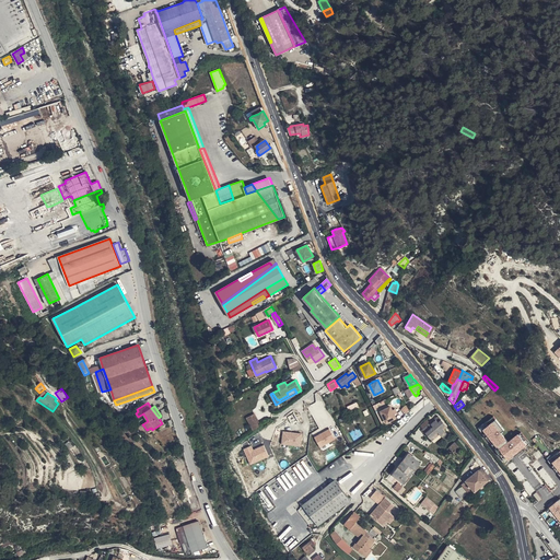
[(395,415),(393,410),(391,406),(382,411),(387,422),(396,418),(395,415)]
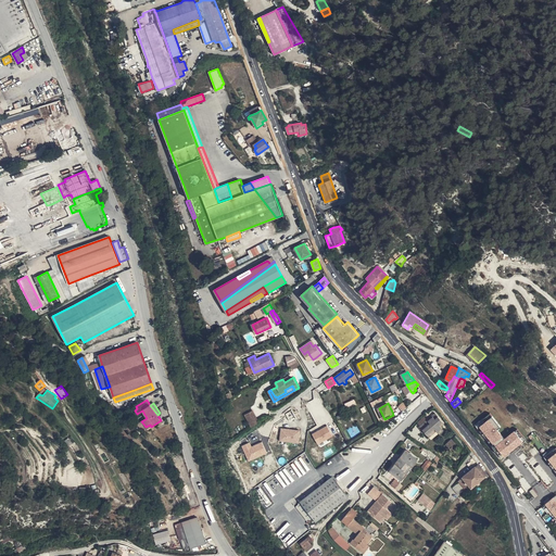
[(251,426),(260,422),(254,409),(245,413),(251,426)]
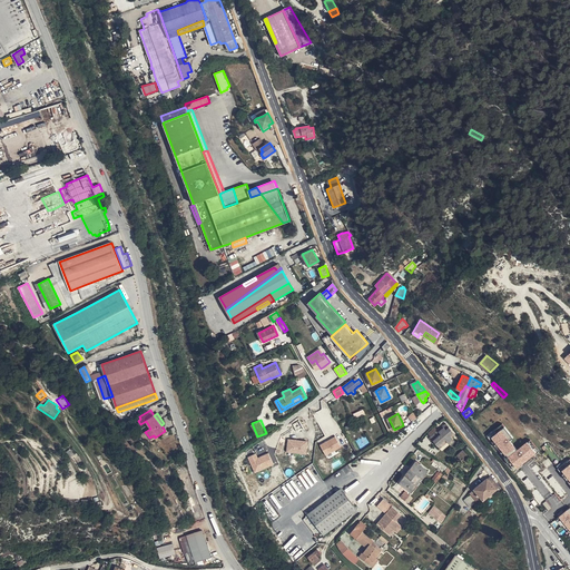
[(146,421),(140,424),(138,426),(141,430),(145,432),(150,429),(146,421)]
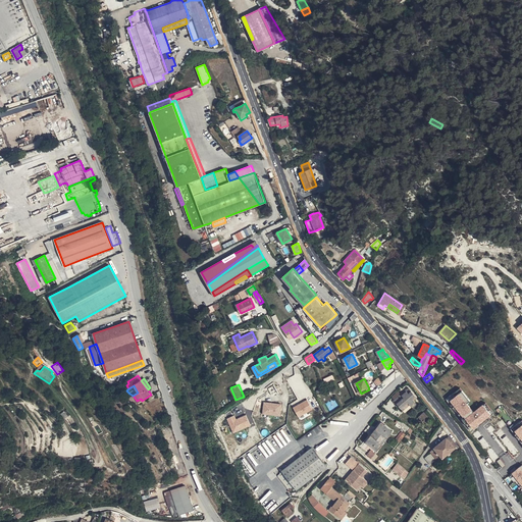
[(395,400),(402,408),(409,402),(411,405),(416,402),(415,401),(413,399),(416,396),(409,387),(395,400)]
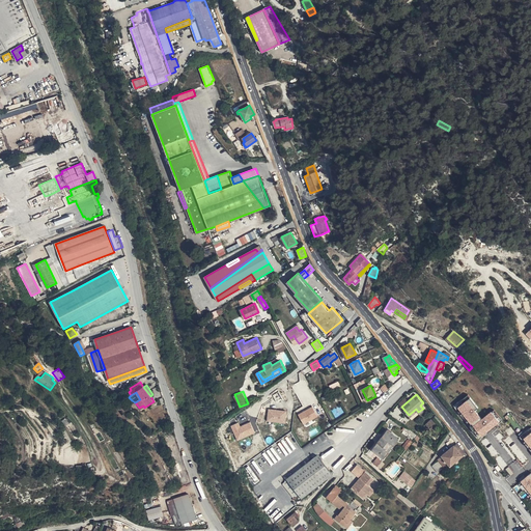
[(470,398),(457,409),(480,438),(499,422),(492,413),(481,421),(474,411),(477,409),(470,398)]
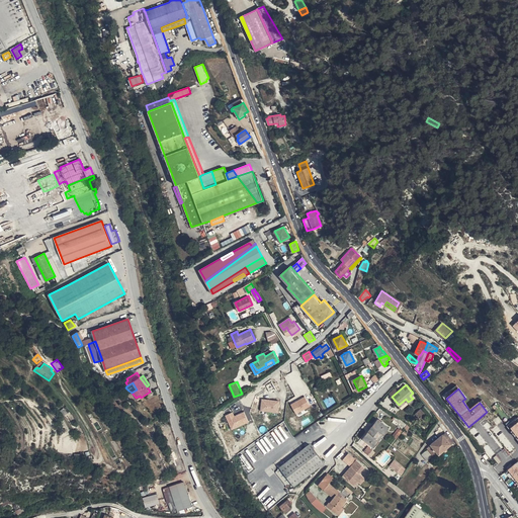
[(133,394),(132,393),(127,395),(135,402),(141,398),(140,396),(136,398),(133,394)]
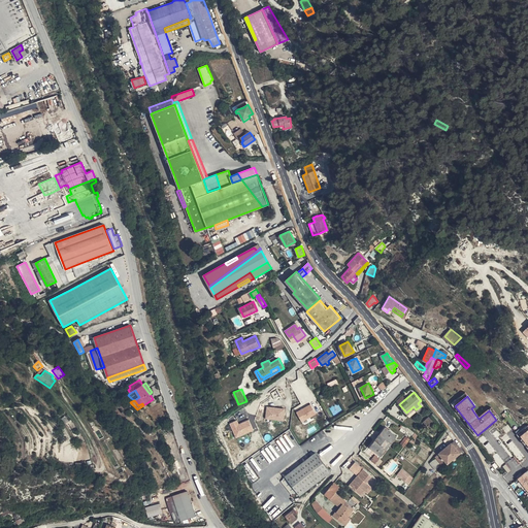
[(311,403),(296,410),(302,421),(317,414),(311,403)]
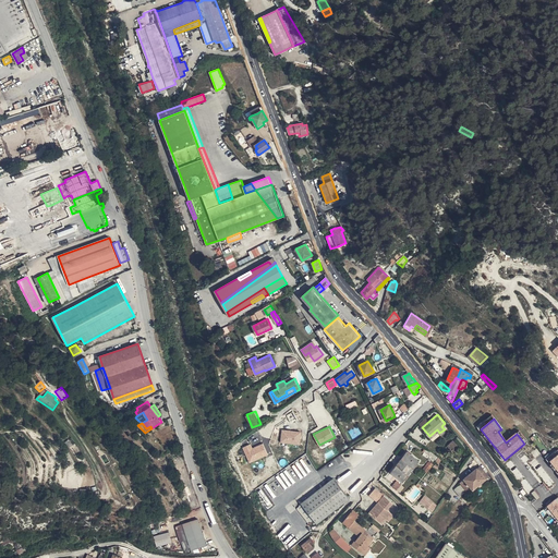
[(122,429),(119,433),(129,445),(134,440),(130,435),(129,437),(122,429)]
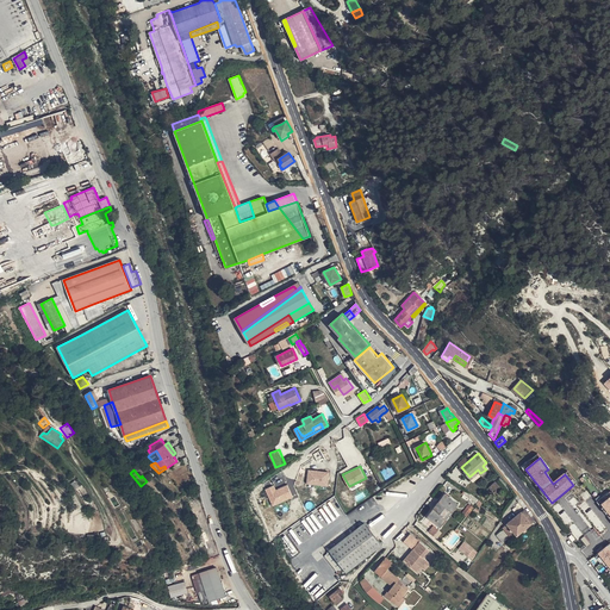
[(478,470),(470,477),(471,480),(480,473),(478,470)]
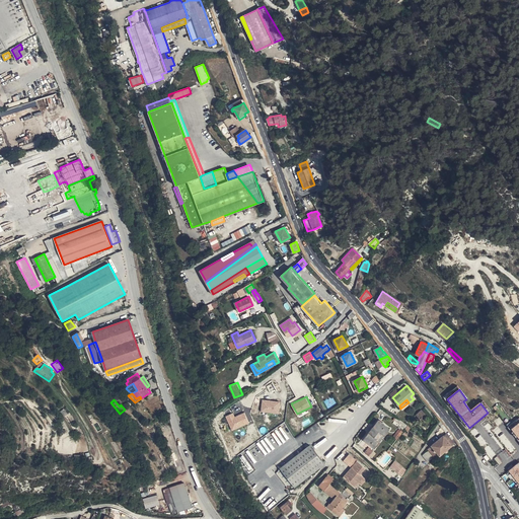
[(435,419),(436,418),(437,417),(427,405),(425,406),(435,419)]
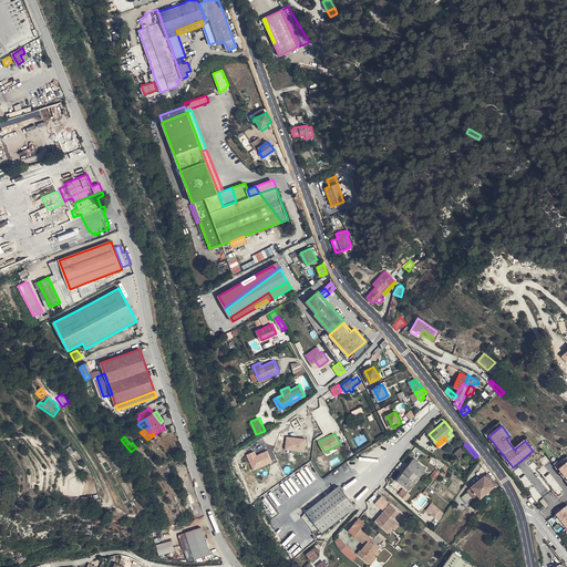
[(466,452),(461,446),(455,452),(461,459),(466,452)]
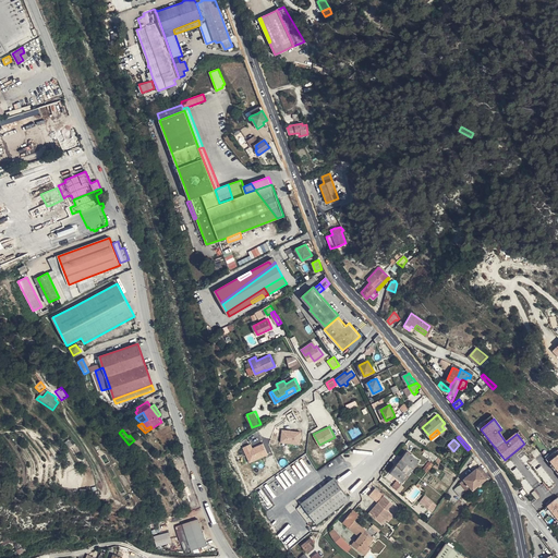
[(435,462),(439,456),(427,449),(423,456),(435,462)]
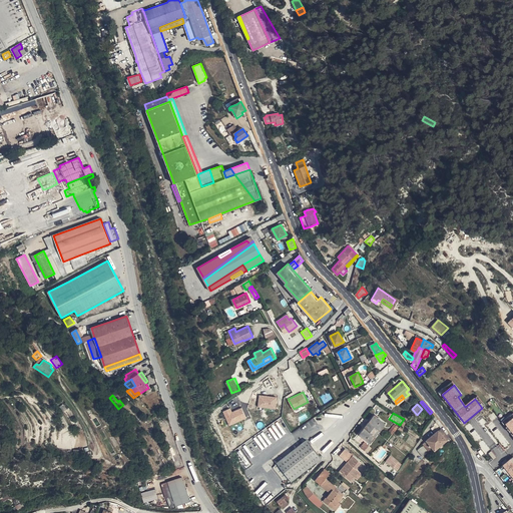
[(375,415),(370,422),(372,423),(367,429),(365,428),(360,434),(371,442),(386,424),(375,415)]
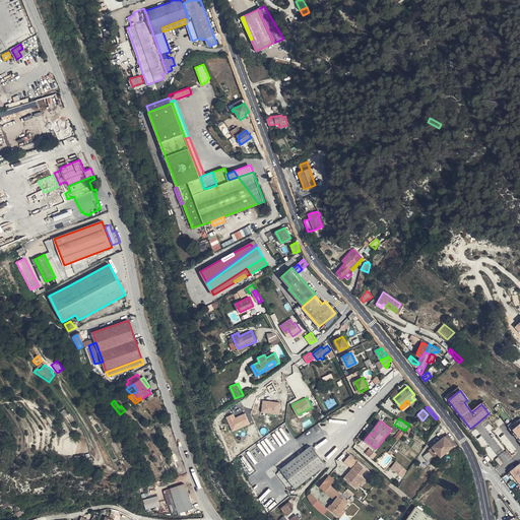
[(445,437),(453,446),(455,444),(448,434),(445,437)]
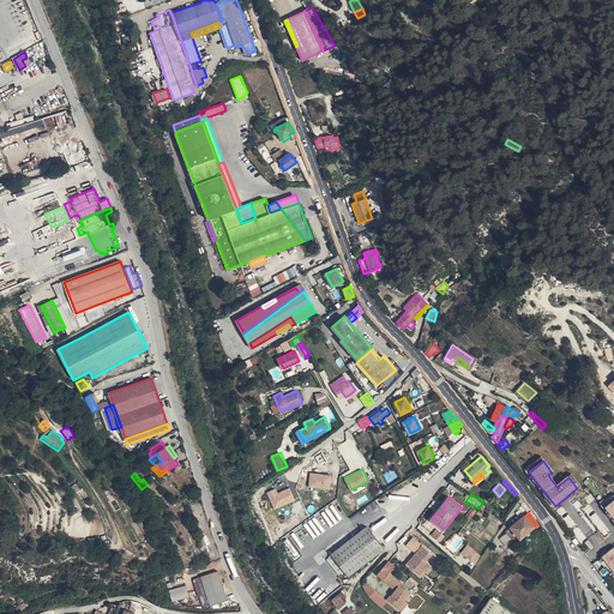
[(517,534),(521,539),(535,527),(525,516),(511,527),(516,533),(513,534),(516,535),(517,534)]
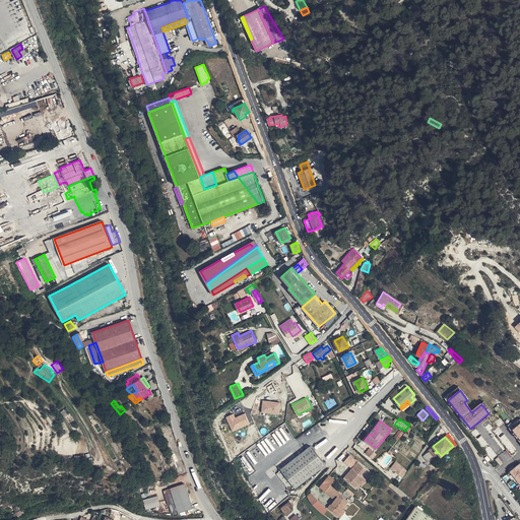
[(280,469),(281,469),(295,488),(296,488),(326,464),(311,446),(280,469)]
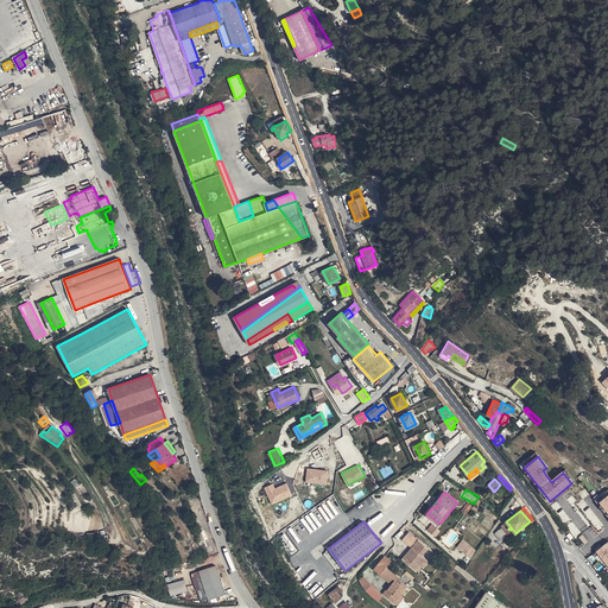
[(507,533),(511,538),(515,533),(512,529),(511,530),(508,529),(511,527),(506,521),(501,526),(502,527),(507,533)]
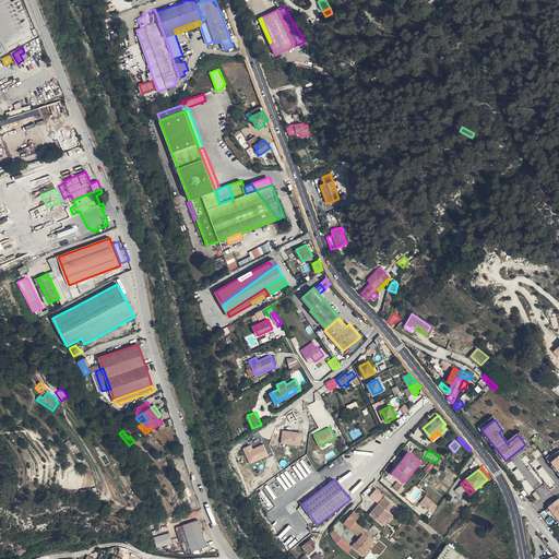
[(460,496),(464,492),(466,490),(462,485),(455,490),(460,496)]
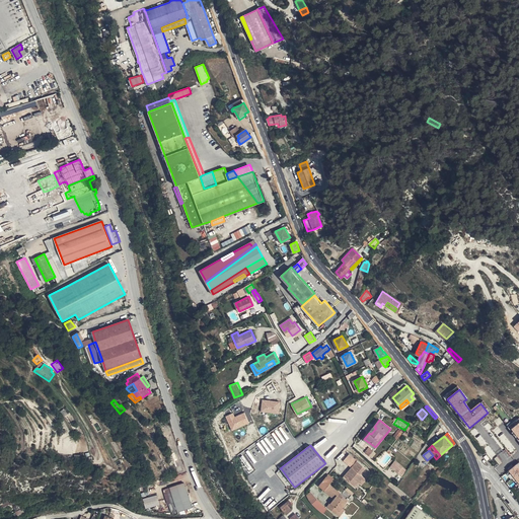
[(344,459),(350,465),(357,458),(350,452),(344,459)]
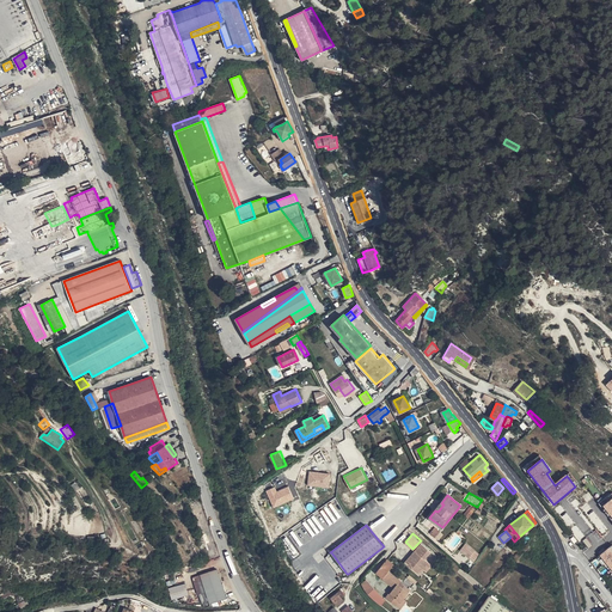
[(518,551),(520,549),(514,542),(510,537),(508,539),(518,551)]
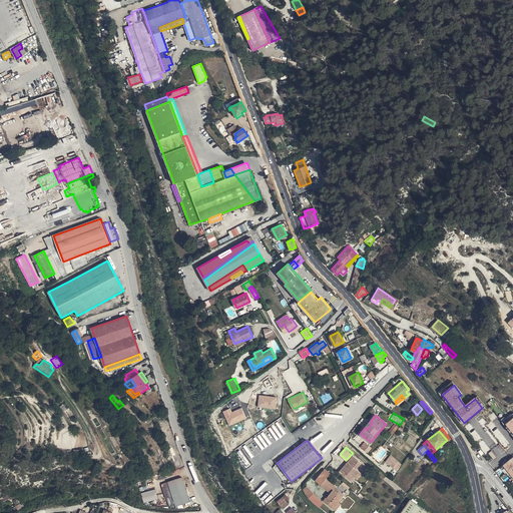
[(512,457),(512,458),(503,465),(512,478),(512,457)]
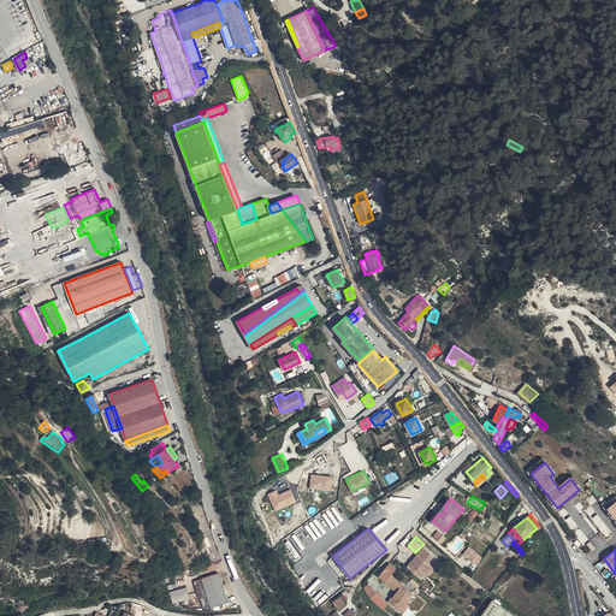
[(427,562),(434,568),(439,563),(439,562),(439,560),(434,554),(427,562)]
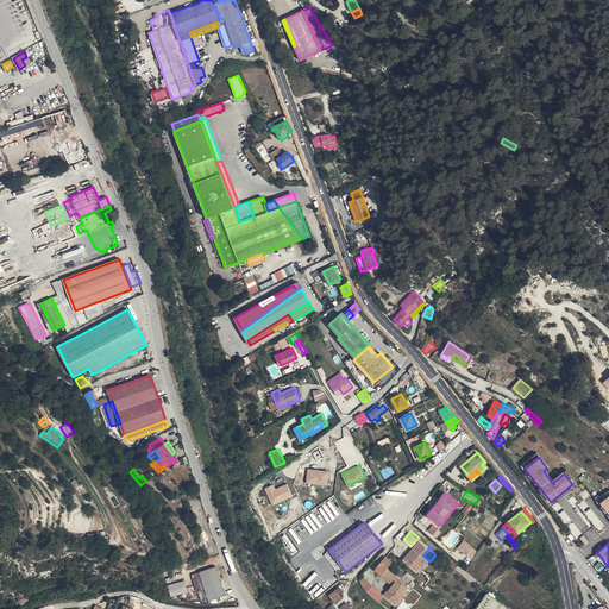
[(345,571),(330,550),(325,554),(337,570),(339,567),(343,572),(345,571)]
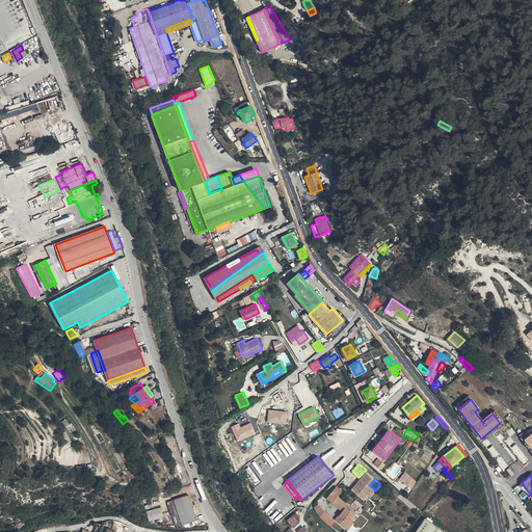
[(343,490),(337,486),(333,490),(339,496),(343,490)]
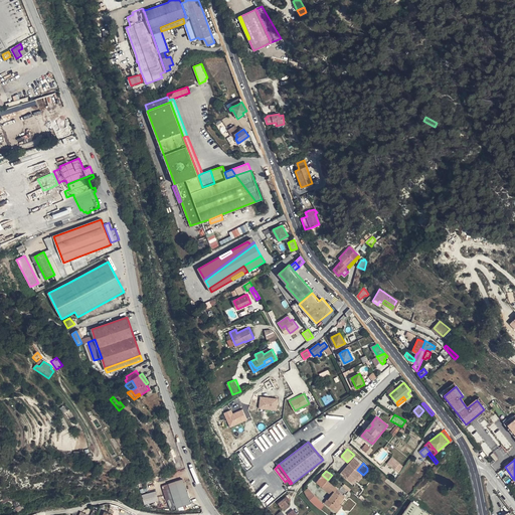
[(332,495),(331,496),(332,497),(330,500),(329,499),(328,499),(325,503),(334,510),(340,503),(345,497),(337,490),(338,489),(327,481),(328,480),(322,475),(317,482),(323,486),(322,487),(332,495)]
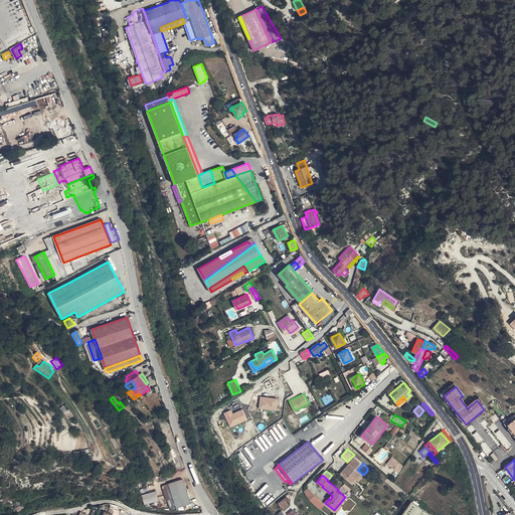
[(182,506),(184,510),(185,510),(184,505),(190,503),(189,498),(190,497),(189,495),(188,496),(183,479),(169,484),(177,508),(182,506)]
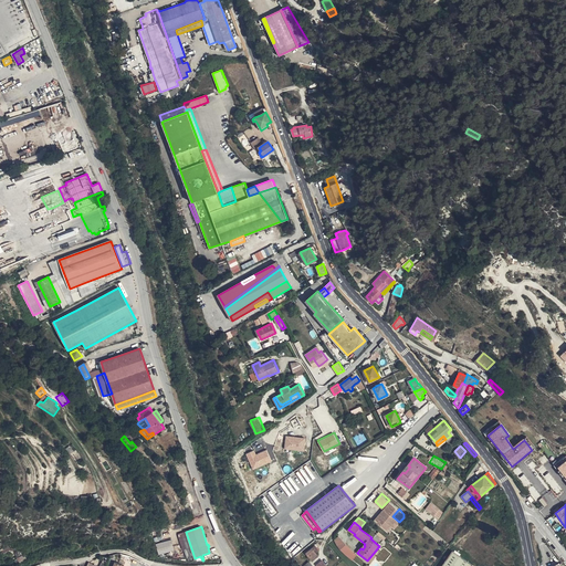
[(339,536),(335,542),(336,542),(344,548),(348,543),(339,536)]
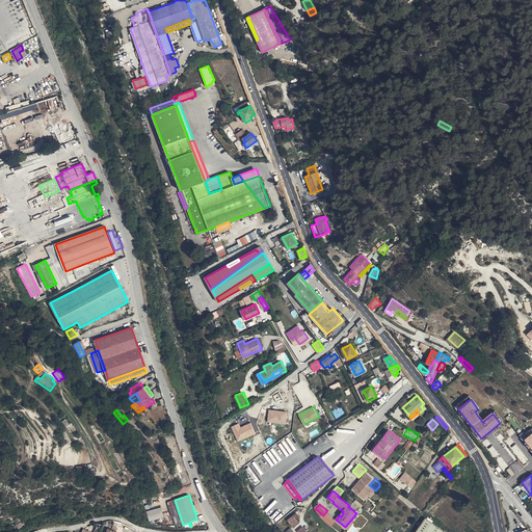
[(296,513),(288,520),(293,527),(299,523),(296,520),(299,516),(296,513)]
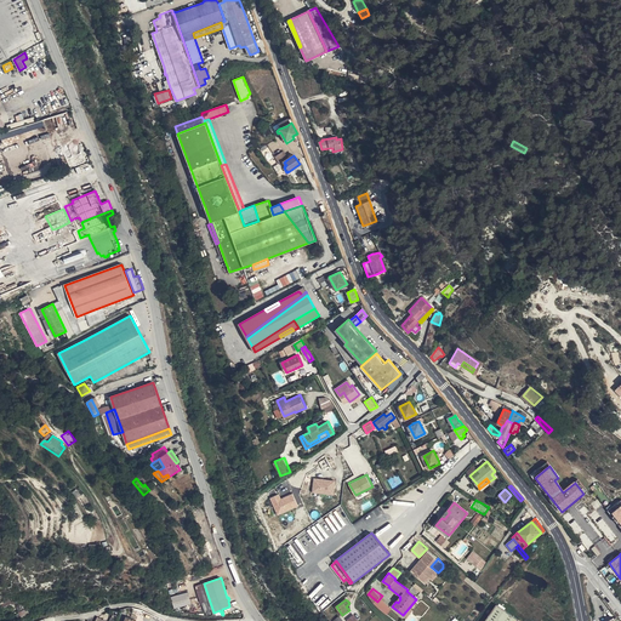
[(518,620),(519,620),(497,604),(485,620),(518,620)]
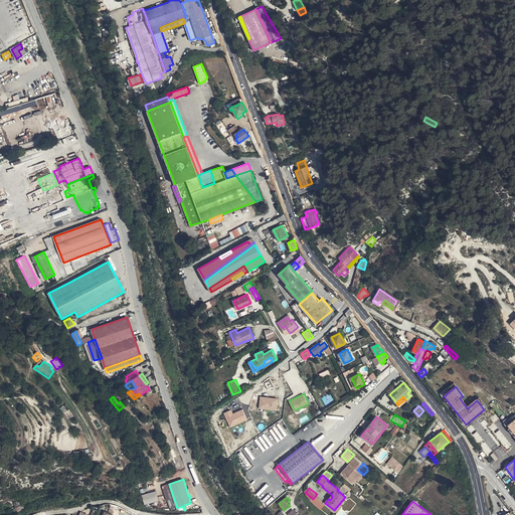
[(343,506),(340,503),(334,510),(337,512),(343,506)]
